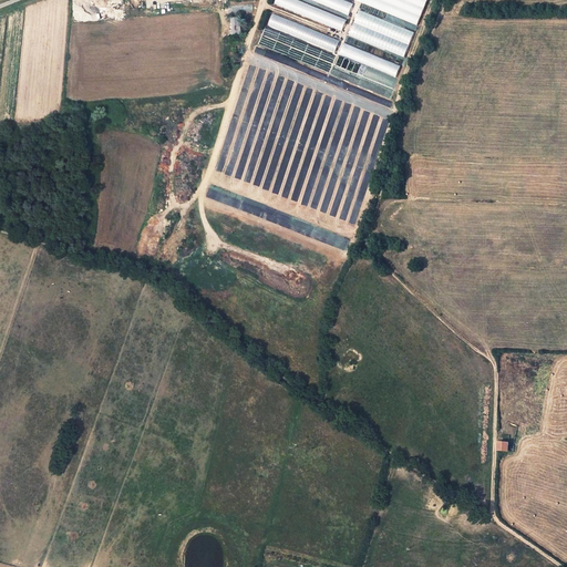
[(342,30),(347,18),(296,0),(275,0),(272,6),(342,30)]
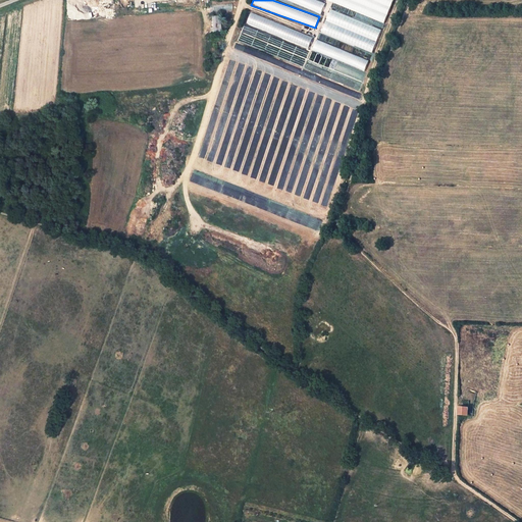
[(320,0),(284,0),(321,12),(325,2),(320,0)]
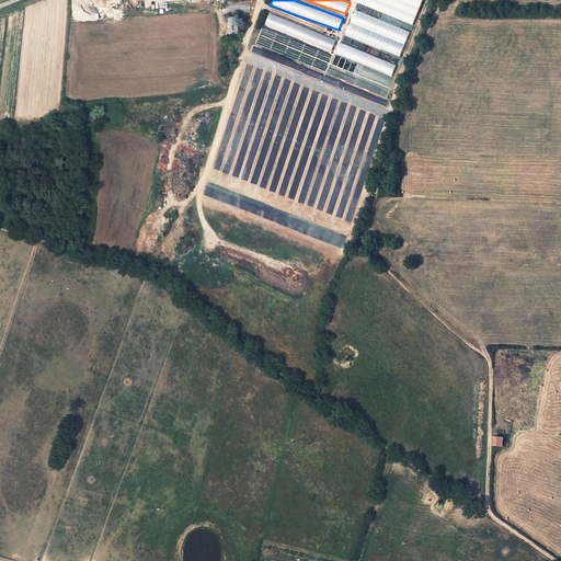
[(400,56),(410,30),(354,10),(344,36),(400,56)]
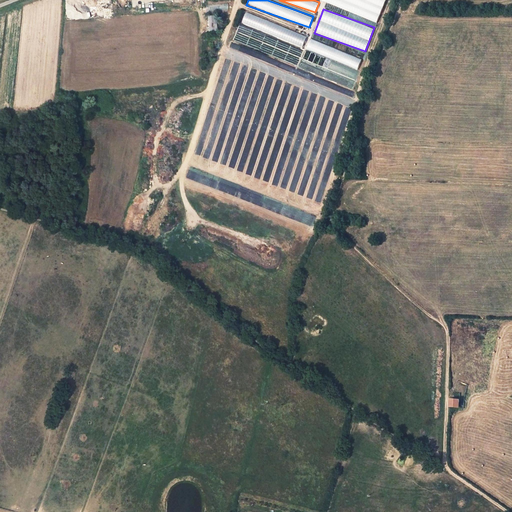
[(302,47),(306,36),(245,13),(241,23),(302,47)]
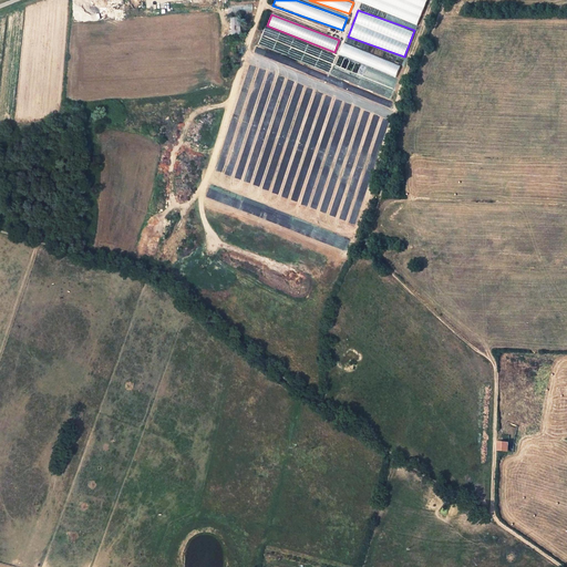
[(229,34),(238,33),(238,17),(228,17),(229,34)]
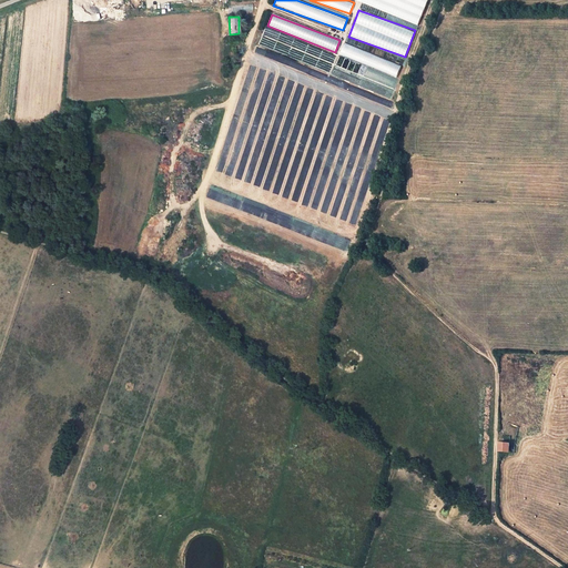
[(396,78),(401,66),(343,42),(338,54),(396,78)]
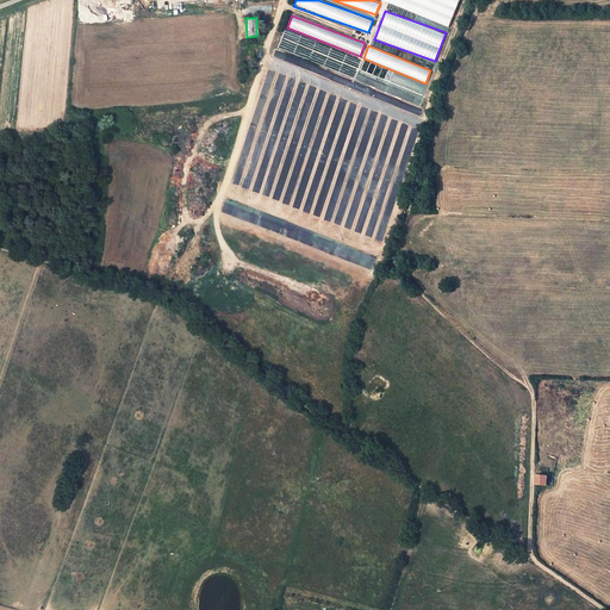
[(547,477),(536,475),(536,484),(547,485),(547,477)]
